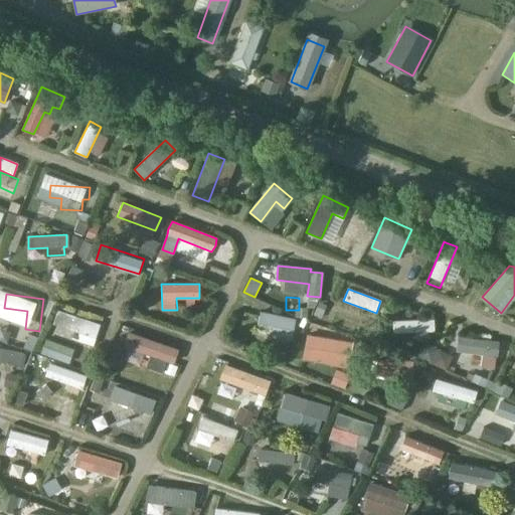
[(375,329),(380,316),(347,303),(341,316),(375,329)]
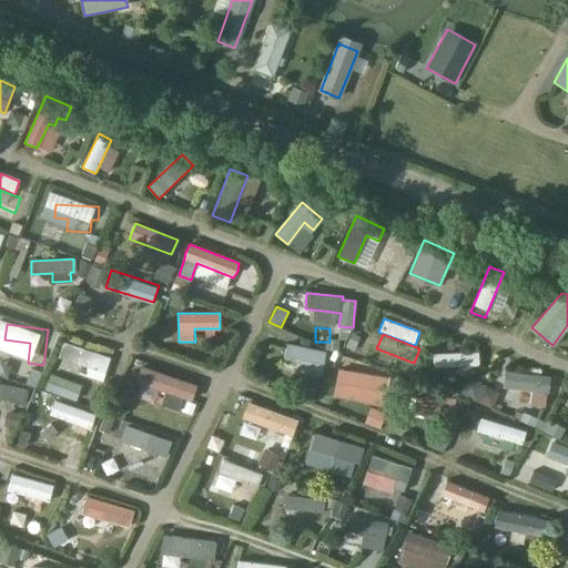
[(64,340),(59,355),(105,372),(111,355),(64,340)]
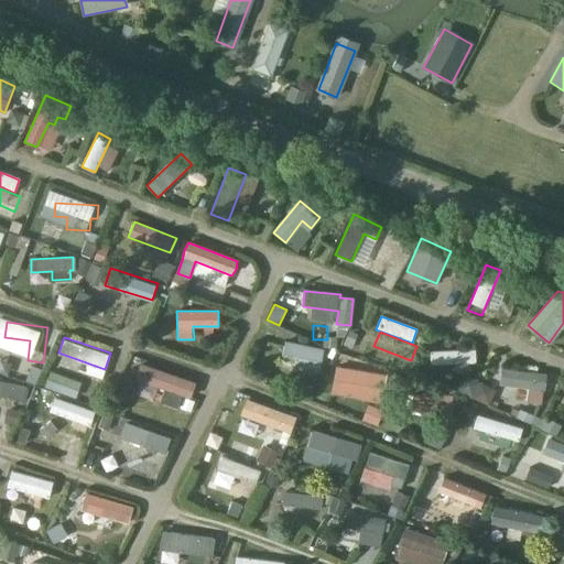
[(318,372),(324,349),(285,342),(282,356),(296,358),(294,368),(318,372)]
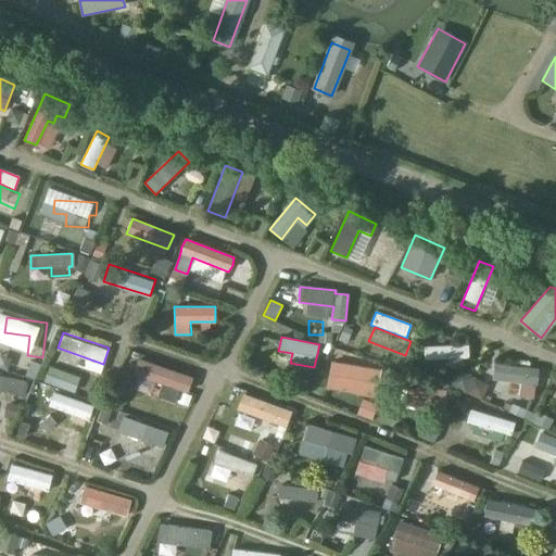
[(469,357),(468,344),(425,346),(425,359),(469,357)]
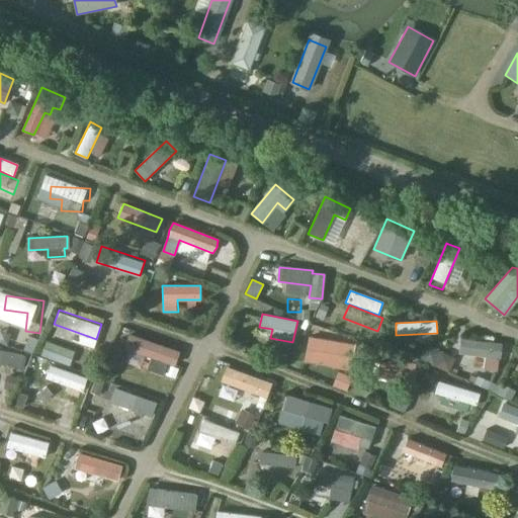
[(174,365),(178,352),(130,336),(124,349),(151,358),(148,368),(163,374),(167,363),(174,365)]
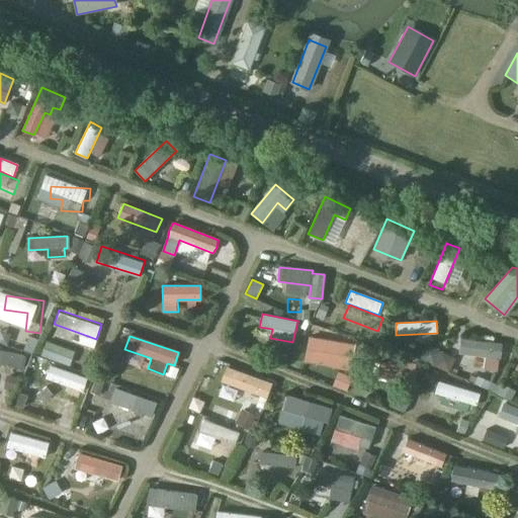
[(424,350),(436,349),(435,336),(394,338),(395,354),(424,353),(424,350)]
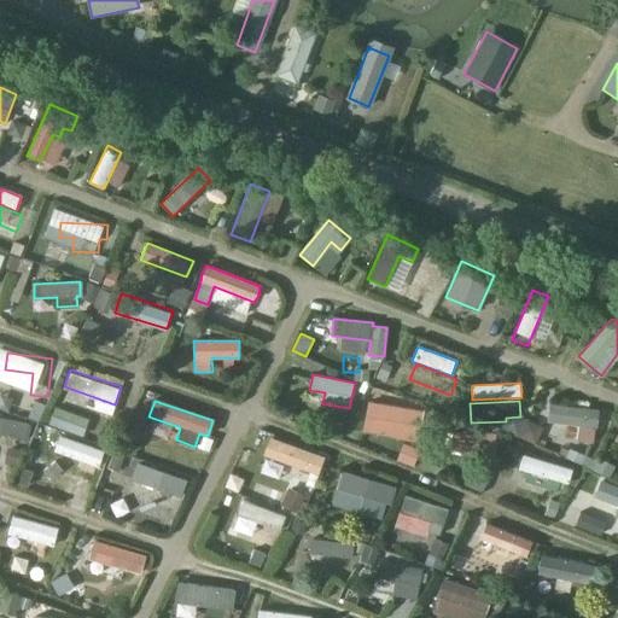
[(362,431),(418,441),(423,412),(368,402),(362,431)]
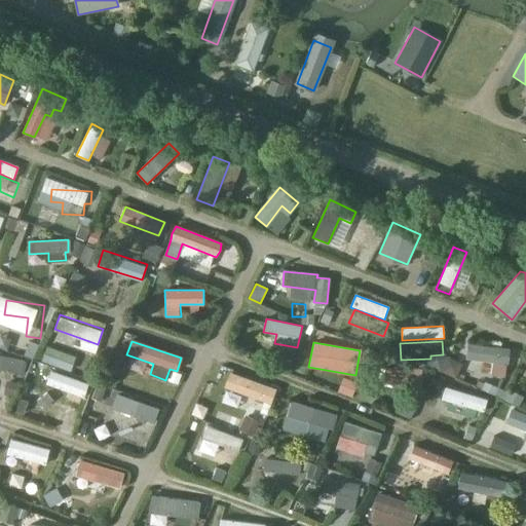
[(102,358),(103,344),(61,343),(61,357),(102,358)]
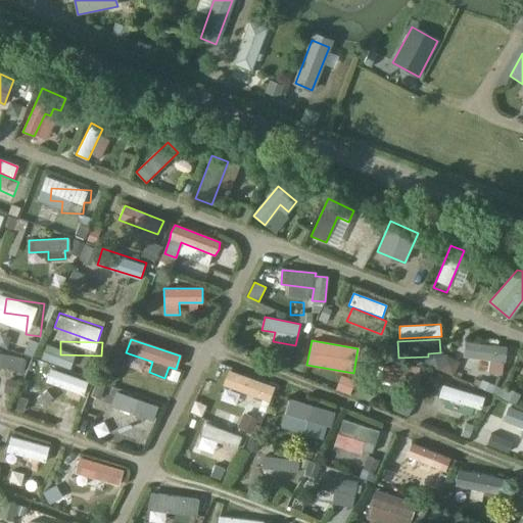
[(465,342),(463,357),(489,360),(488,373),(501,374),(503,362),(504,362),(506,348),(465,342)]
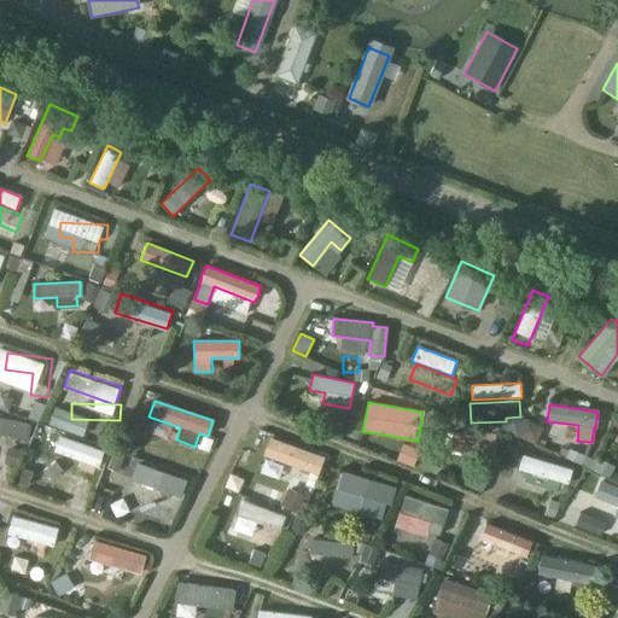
[(0,418),(0,435),(25,441),(29,425),(0,418)]
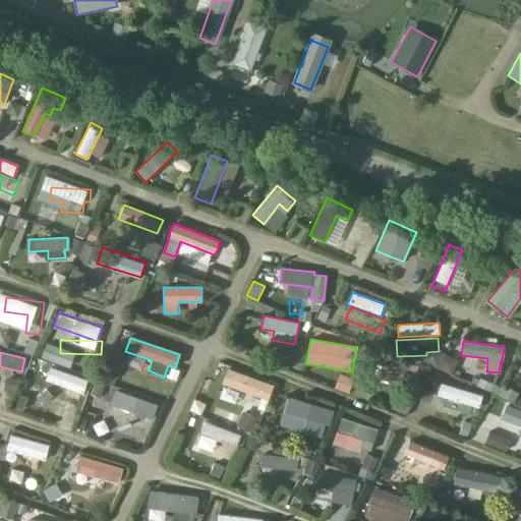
[(392,366),(381,363),(378,377),(416,386),(419,371),(412,370),(414,364),(402,361),(402,360),(393,358),(392,366)]
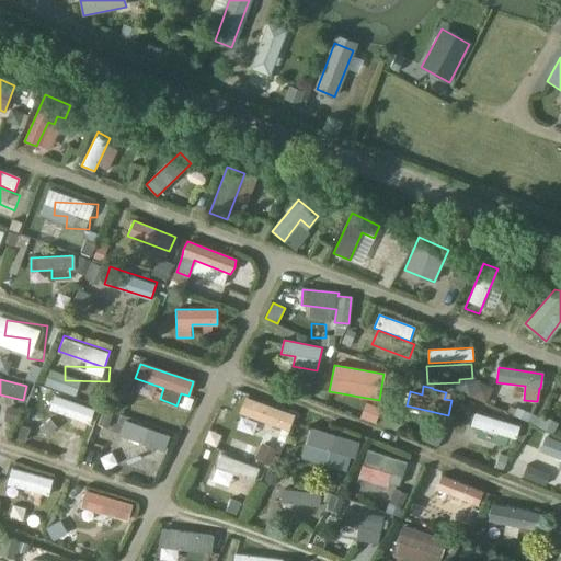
[(53,395),(48,408),(90,422),(94,410),(53,395)]
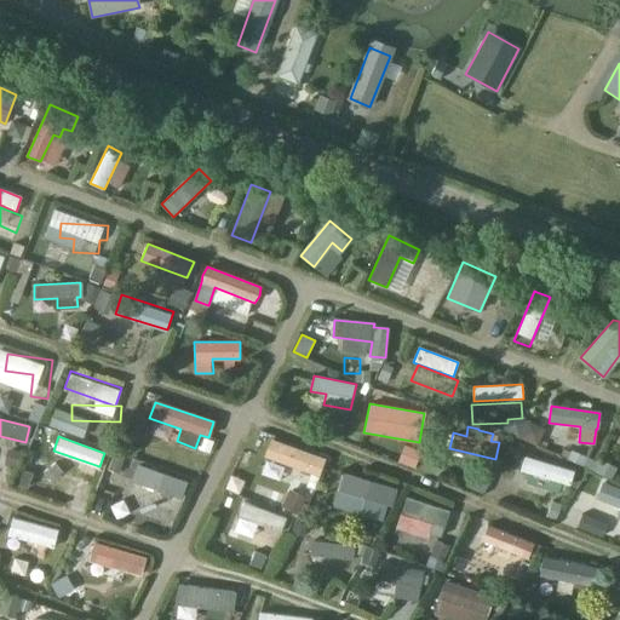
[(293,464),(291,481),(300,482),(303,449),(263,446),(262,460),(293,464)]
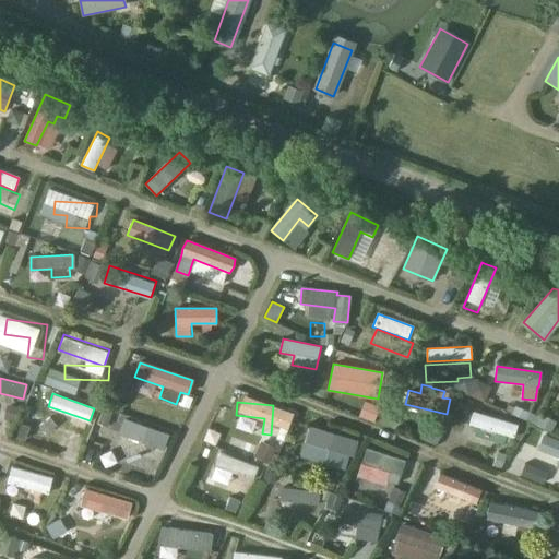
[(47,425),(90,437),(94,424),(50,412),(47,425)]
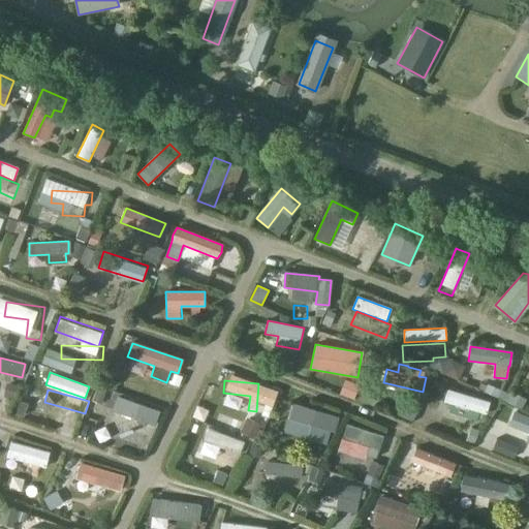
[(447,390),(444,401),(486,413),(489,402),(447,390)]
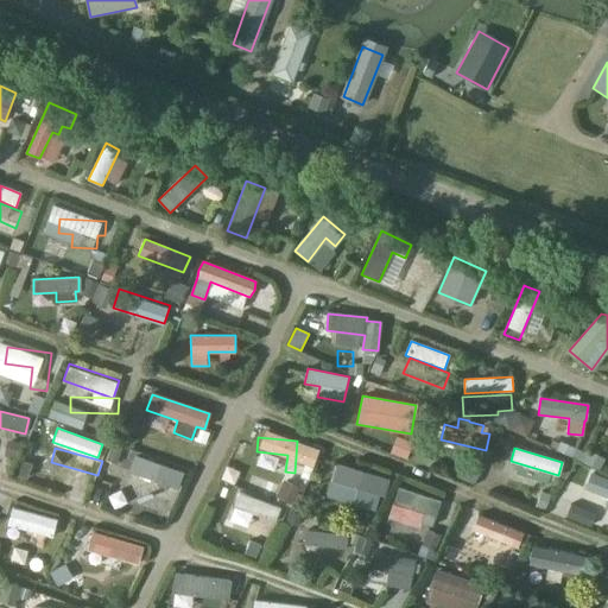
[(134,457),(130,472),(178,489),(183,474),(134,457)]
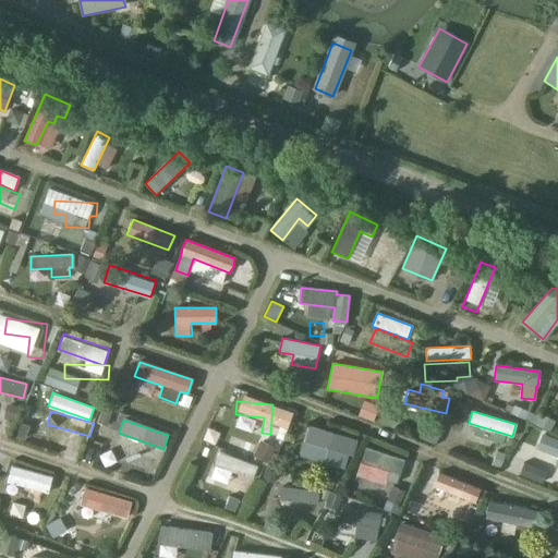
[(352,457),(358,440),(308,426),(304,443),(335,451),(332,458),(342,461),(344,453),(352,457)]
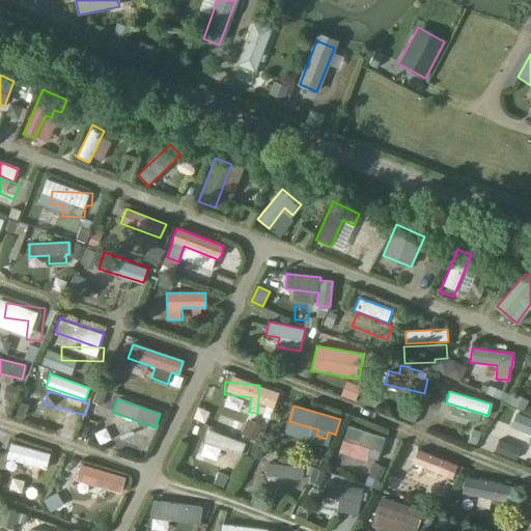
[(448,408),(445,420),(487,432),(492,420),(448,408)]
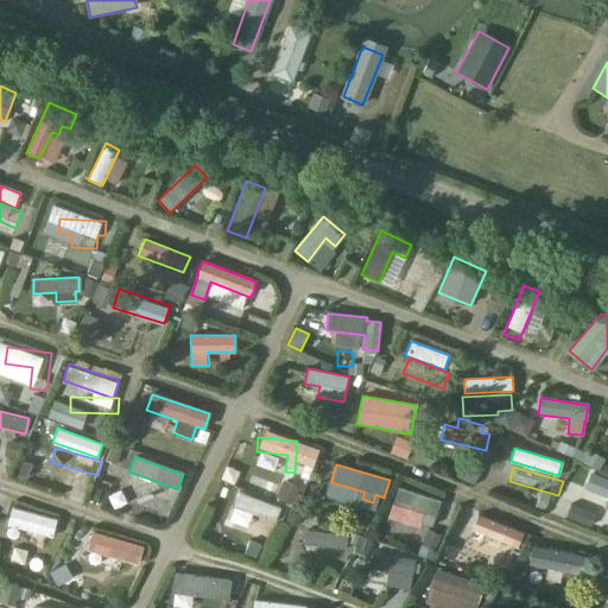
[(607,476),(590,470),(584,487),(607,495),(607,476)]
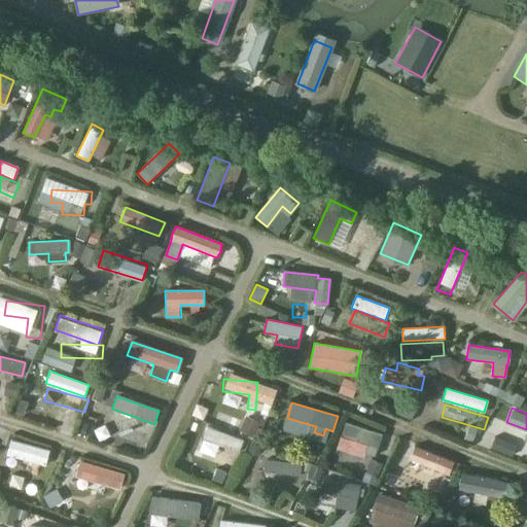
[(346,423),(341,437),(366,446),(364,453),(375,457),(382,435),(346,423)]
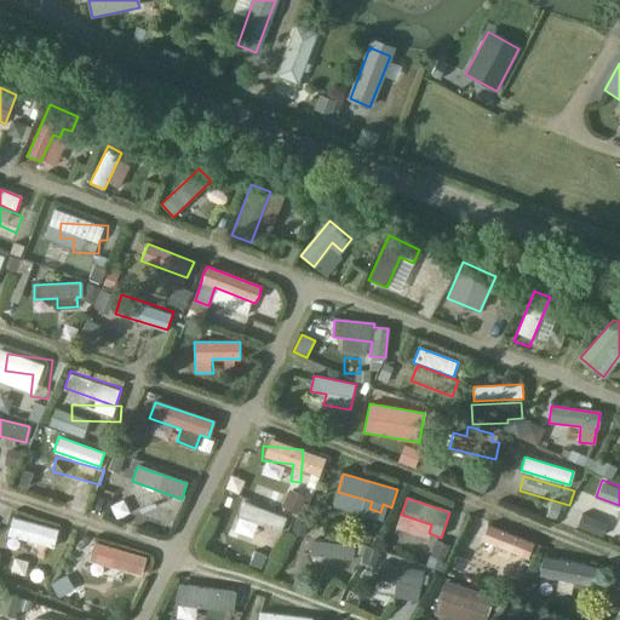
[(245,503),(239,517),(280,533),(286,520),(245,503)]
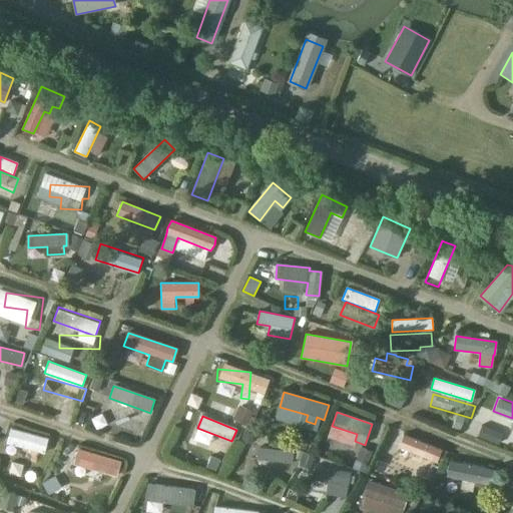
[(11,428),(7,442),(44,452),(48,439),(11,428)]
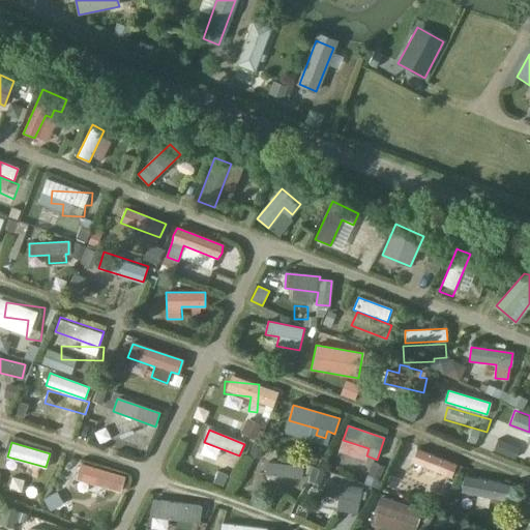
[(202,458),(239,471),(243,459),(207,445),(202,458)]
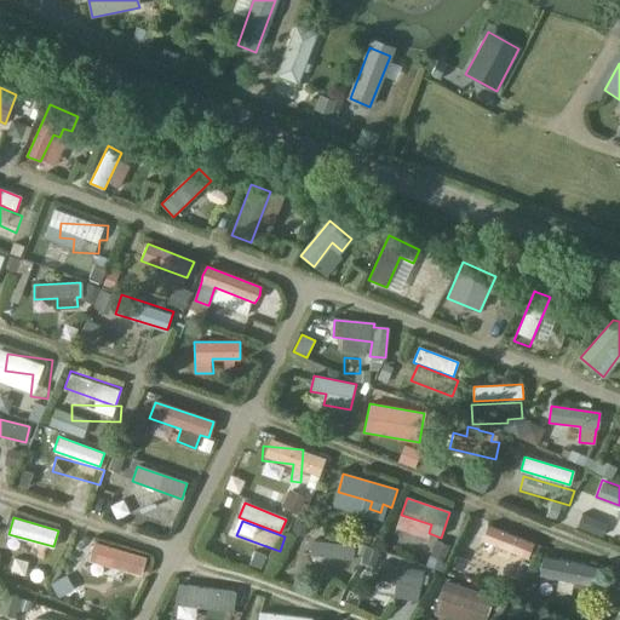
[(487,526),(482,540),(527,558),(533,545),(487,526)]
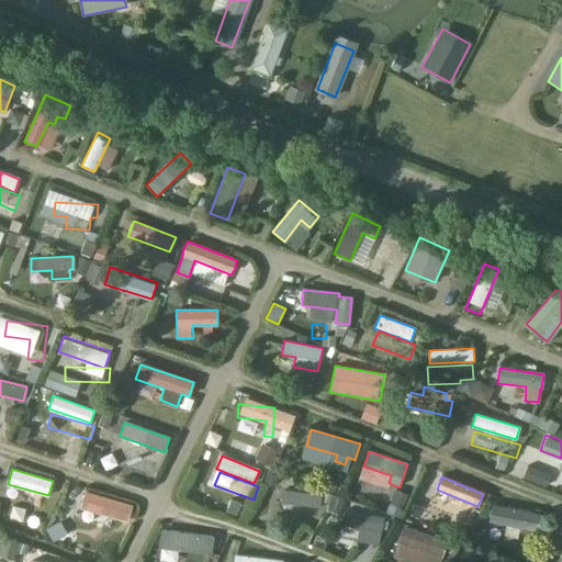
[(10,485),(6,503),(47,515),(53,498),(10,485)]
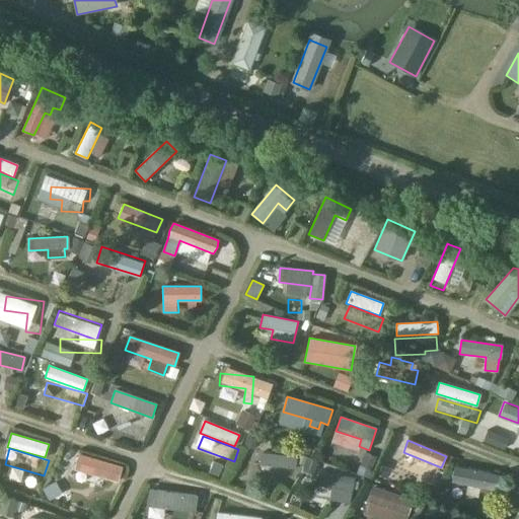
[(261,464),(296,468),(297,456),(263,452),(261,464)]
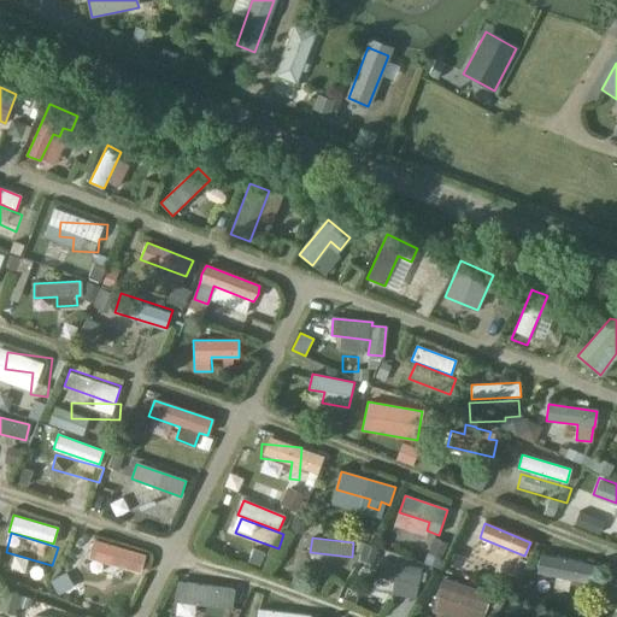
[(140,571),(145,554),(94,540),(89,557),(140,571)]
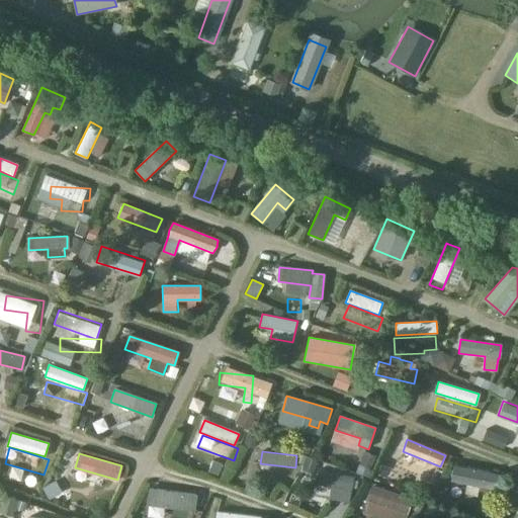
[(218,476),(223,464),(212,460),(208,471),(218,476)]
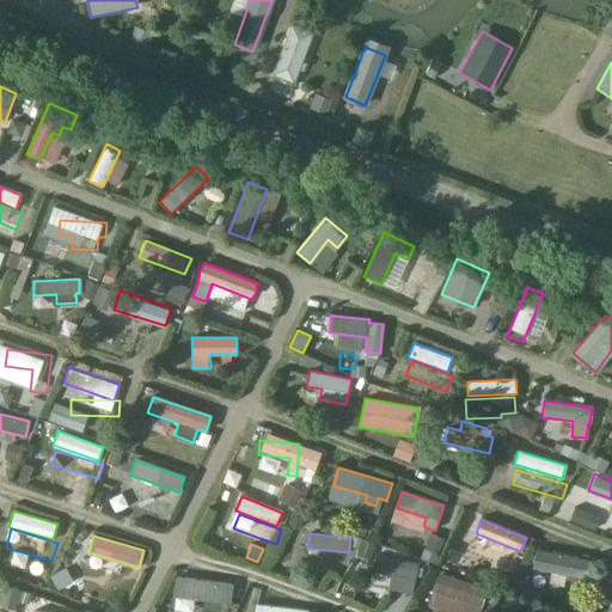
[(589,561),(538,550),(532,570),(586,580),(589,561)]
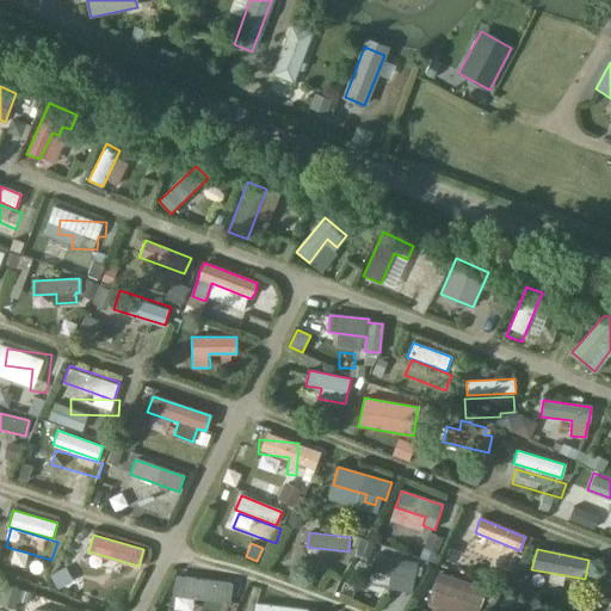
[(418,562),(376,555),(372,569),(392,573),(389,587),(412,591),(414,576),(418,562)]
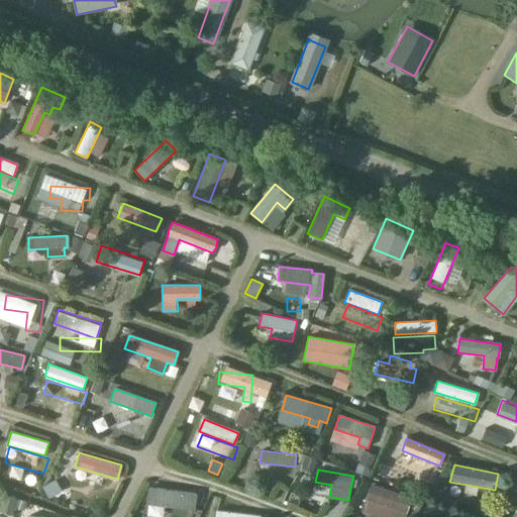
[(371,485),(367,500),(406,512),(410,498),(371,485)]
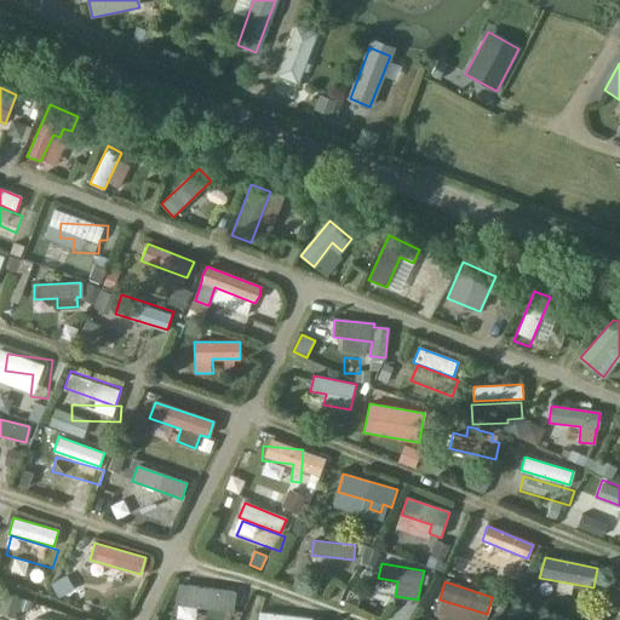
[(234,610),(236,591),(178,584),(176,603),(234,610)]
